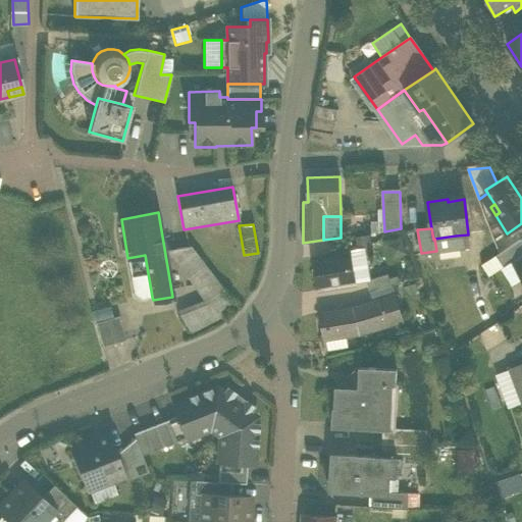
[(434,239),(436,251),(458,248),(456,236),(434,239)]
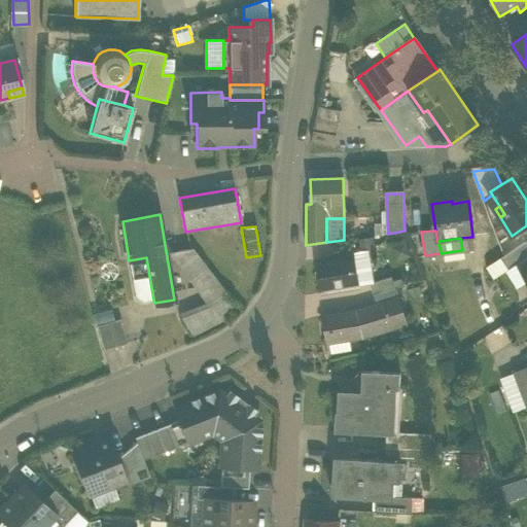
[(500,257),(508,269),(526,256),(526,241),(500,257)]
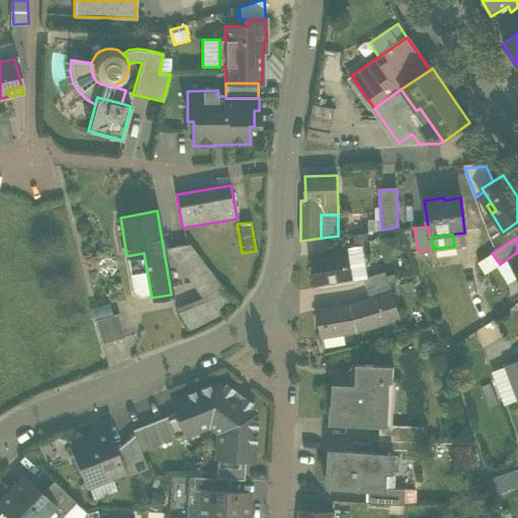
[(208,297),(216,307),(230,296),(189,244),(170,247),(186,270),(184,271),(205,299),(208,297)]
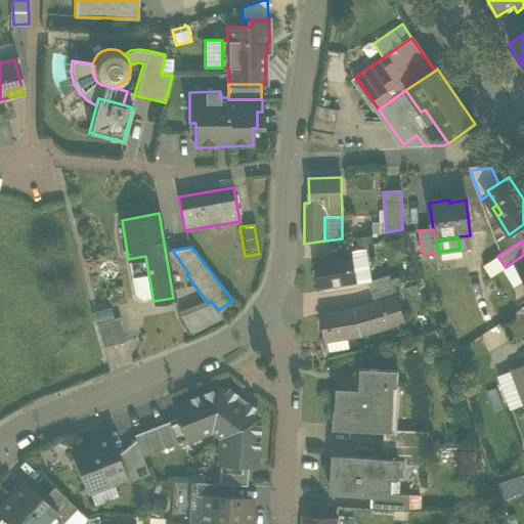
[(316,258),(321,291),(356,285),(351,252),(342,254),(342,252),(330,253),(331,256),(316,258)]
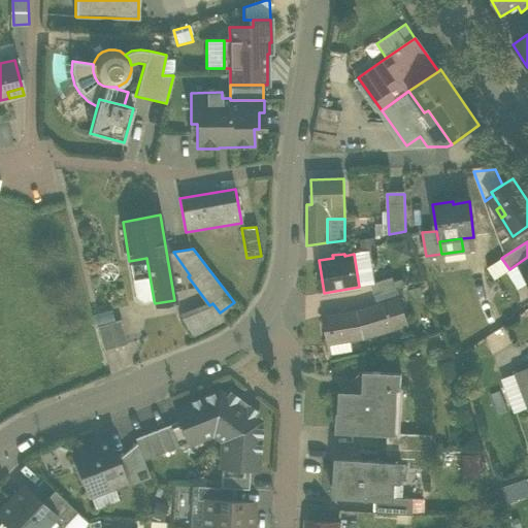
[(142,301),(154,300),(146,258),(129,261),(135,297),(142,301)]
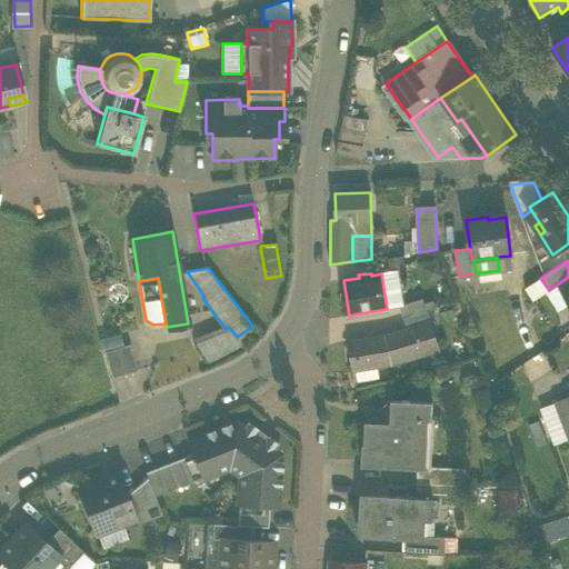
[(399,306),(402,318),(426,311),(422,298),(399,306)]
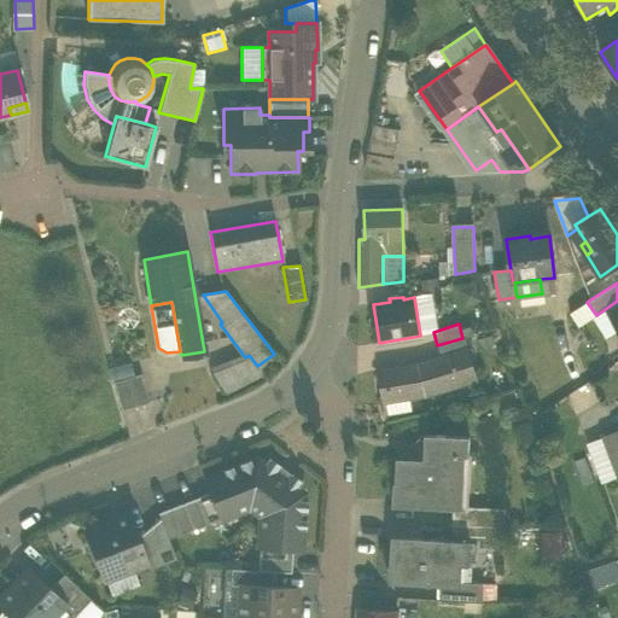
[(465,337),(462,338),(437,345),(442,360),(468,351),(465,337)]
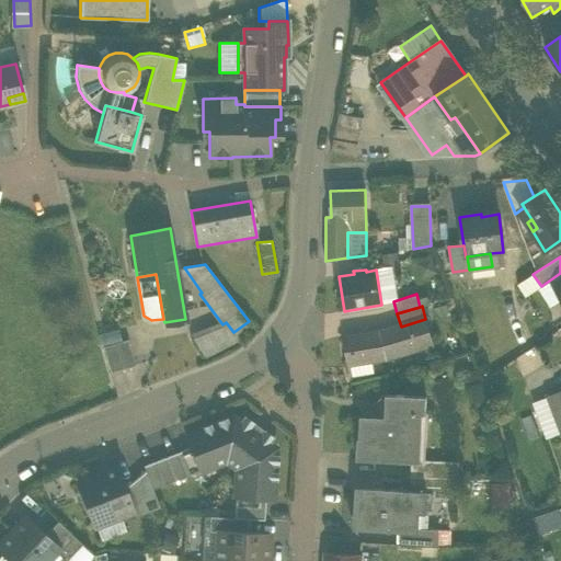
[(345,347),(348,364),(385,358),(433,343),(425,319),(401,327),(381,332),(344,338),(345,347)]
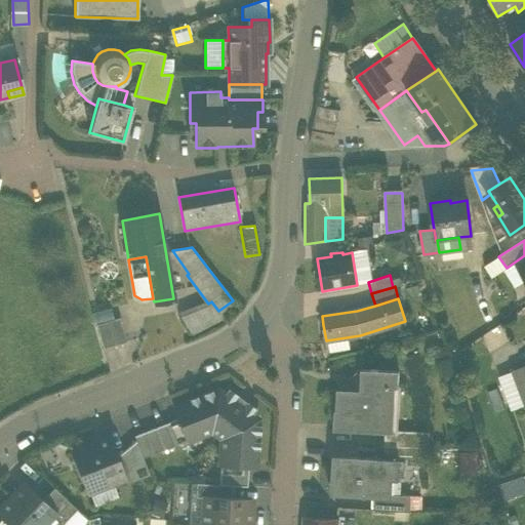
[(96,324),(103,348),(126,341),(120,317),(96,324)]
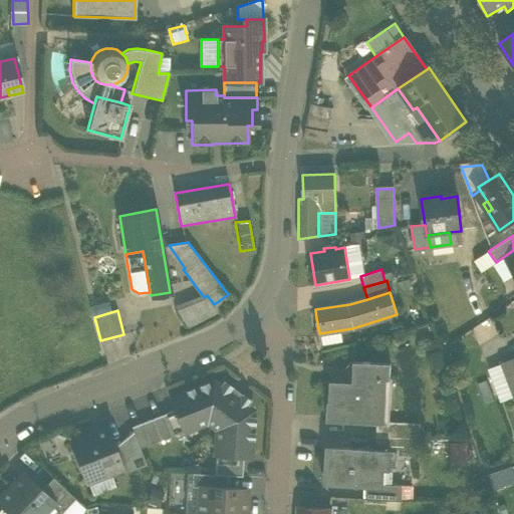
[(513,357),(502,362),(503,363),(513,392),(513,357)]
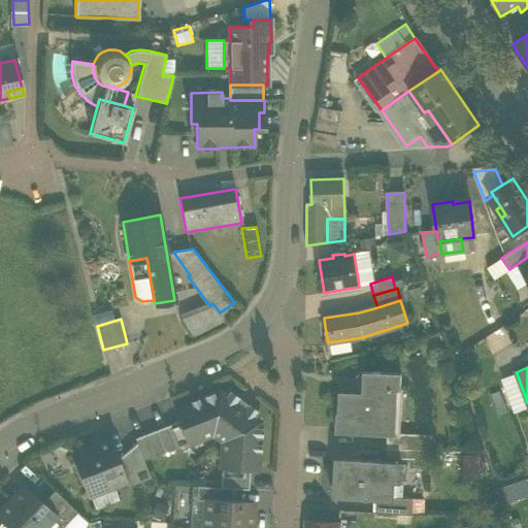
[(336,432),(387,434),(387,432),(395,432),(397,405),(391,405),(392,389),(401,389),(401,372),(360,370),(360,373),(364,373),(363,392),(341,391),(339,391),(338,413),(337,413),(336,432)]
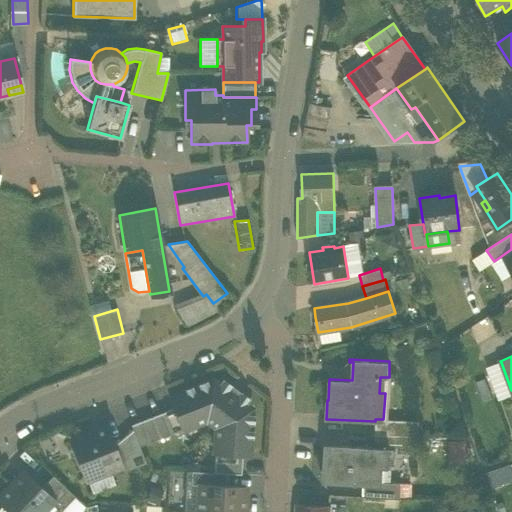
[(349,362),(331,379),(352,380),(353,362),(349,362)]
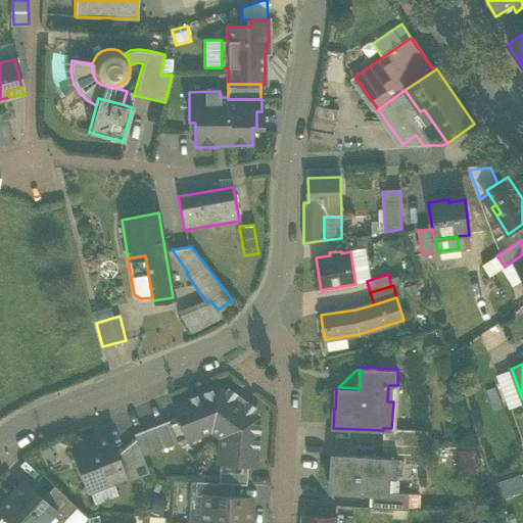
[(510,408),(522,402),(522,398),(512,370),(497,375),(510,408)]
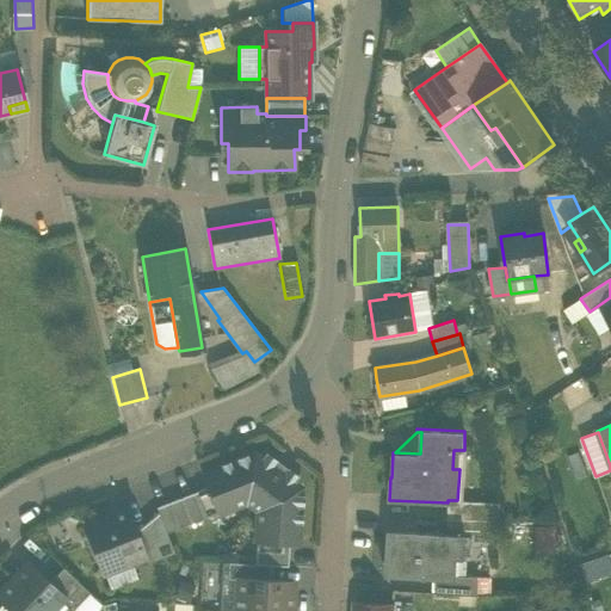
[(289,543),(297,543),(300,487),(294,482),(298,476),(287,468),(276,461),(277,460),(265,452),(260,458),(253,454),(201,474),(216,513),(245,503),(245,501),(258,511),(257,511),(254,541),(257,541),(289,543)]
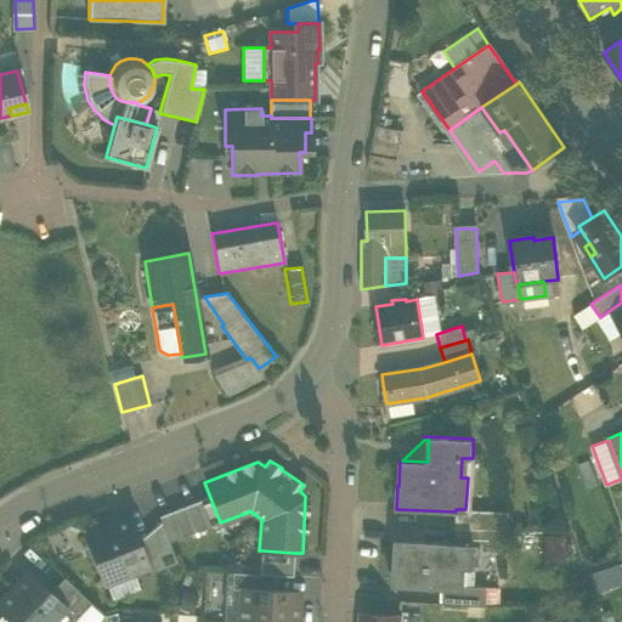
[(160,521),(169,542),(219,522),(209,497),(159,516),(160,521)]
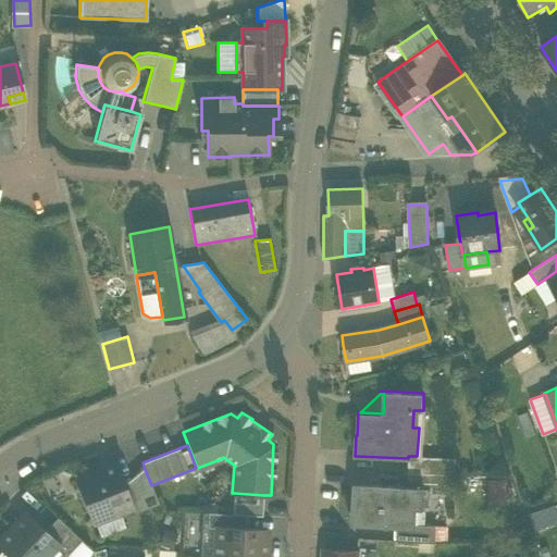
[(408,458),(408,472),(456,475),(457,458),(417,456),(408,456),(408,458)]
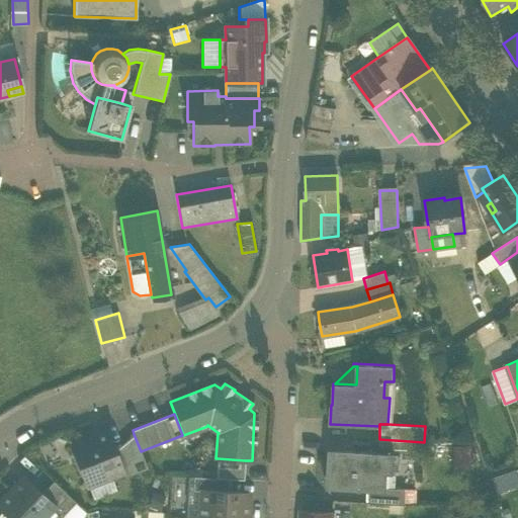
[(71,445),(86,486),(122,471),(114,451),(107,432),(71,445)]
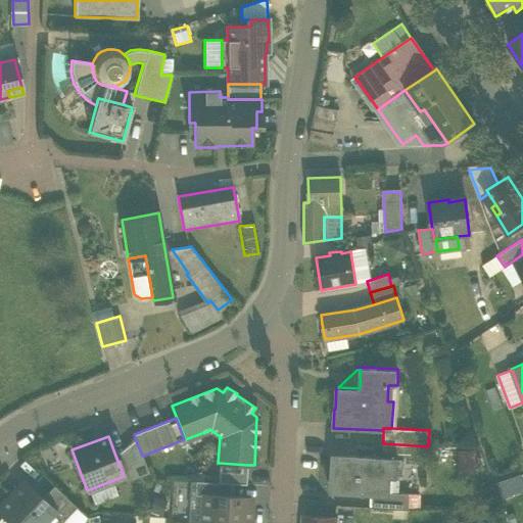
[(115,456),(124,476),(146,467),(142,456),(135,438),(115,456)]
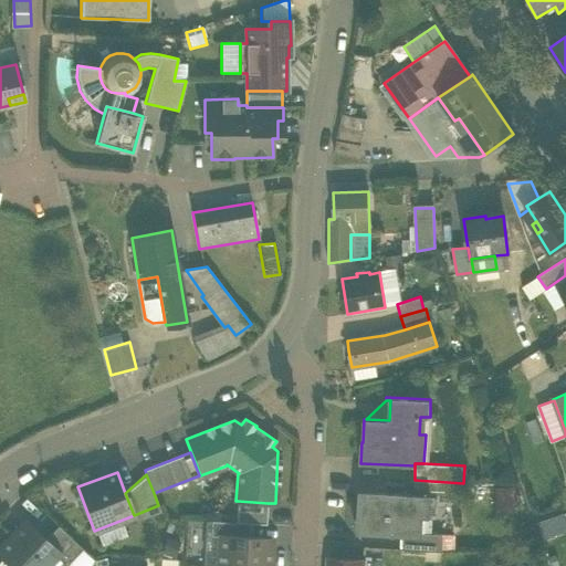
[(462,500),(463,483),(415,480),(413,494),(413,496),(437,498),(462,500)]
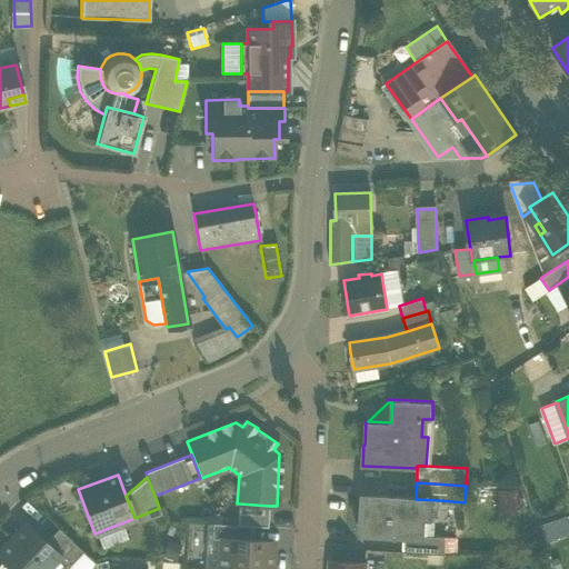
[(358,536),(367,536),(370,495),(361,493),(358,536)]
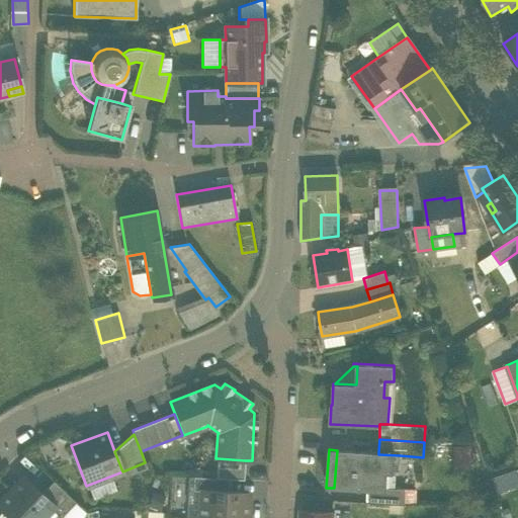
[(369,490),(386,491),(386,487),(387,472),(400,473),(400,455),(378,454),(378,452),(337,450),(334,488),(369,490)]
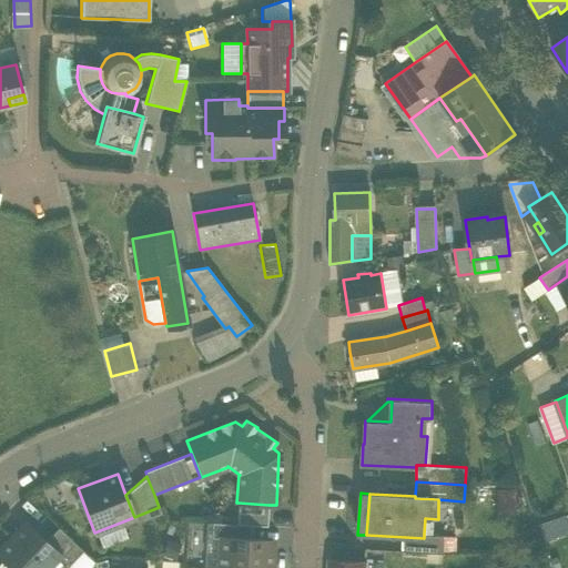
[(134,517),(137,524),(161,514),(159,507),(134,517)]
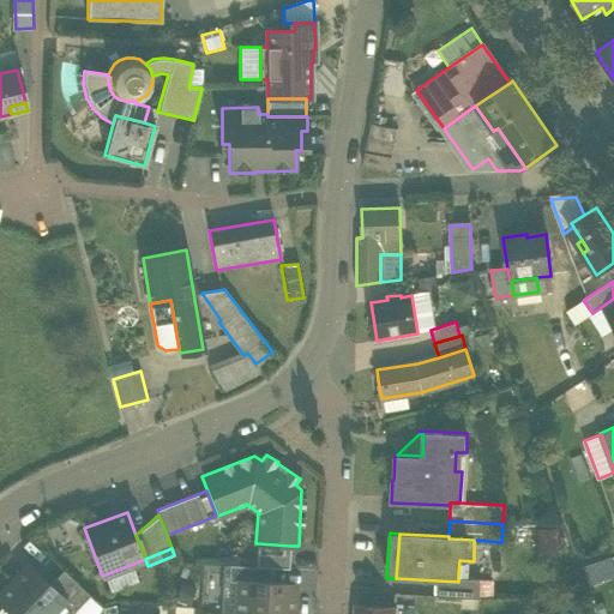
[(257,552),(256,567),(272,567),(288,569),(289,553),(257,552)]
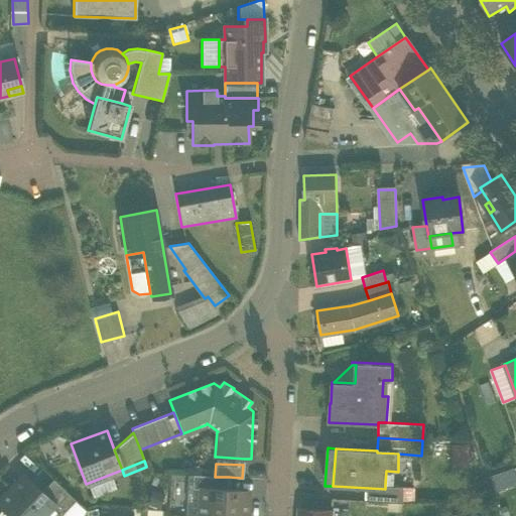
[(492,475),(497,490),(515,483),(515,470),(515,467),(492,475)]
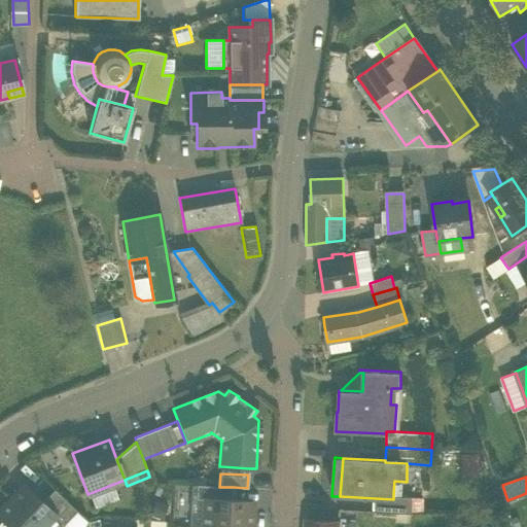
[(0,508),(0,516),(11,526),(42,526),(54,516),(55,515),(41,502),(23,485),(0,508)]
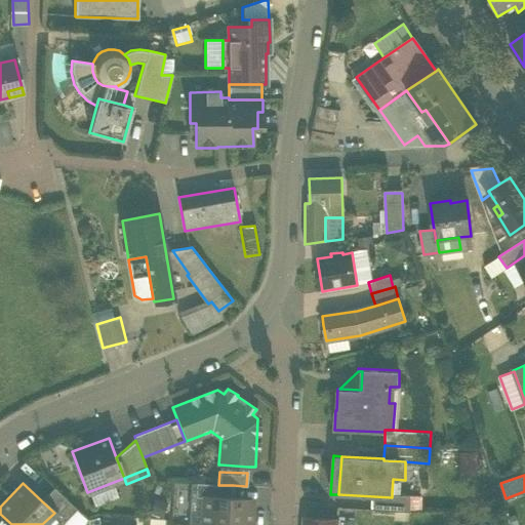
[(232,497),(233,485),(218,485),(196,483),(195,496),(202,497),(202,496),(232,497)]
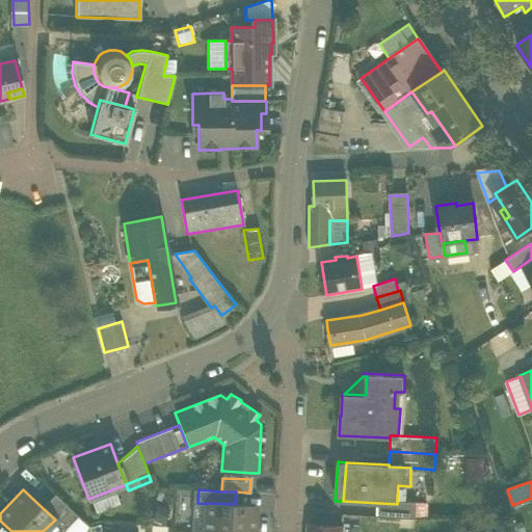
[(54,521),(63,530),(77,515),(54,494),(42,507),(55,520),(54,521)]
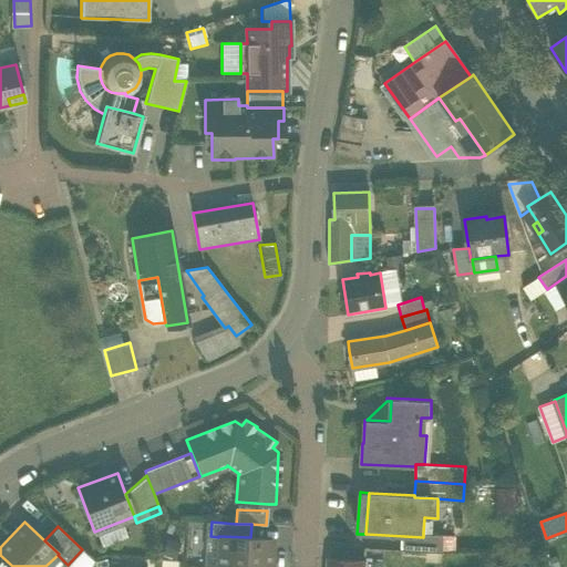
[(414,550),(443,553),(444,534),(423,533),(423,537),(404,536),(404,550),(414,550)]
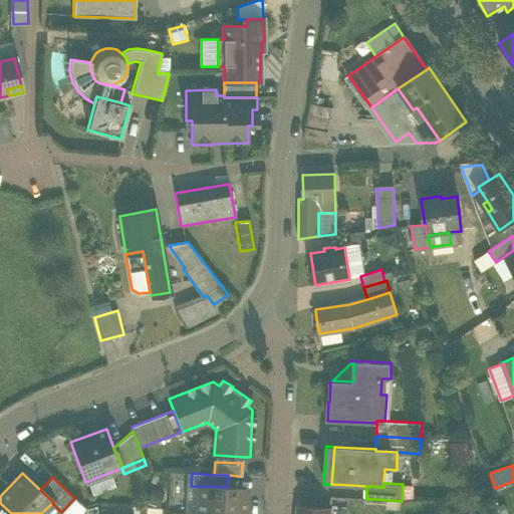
[(198,487),(196,513),(246,513),(247,500),(238,499),(238,488),(227,487),(198,486),(198,487)]
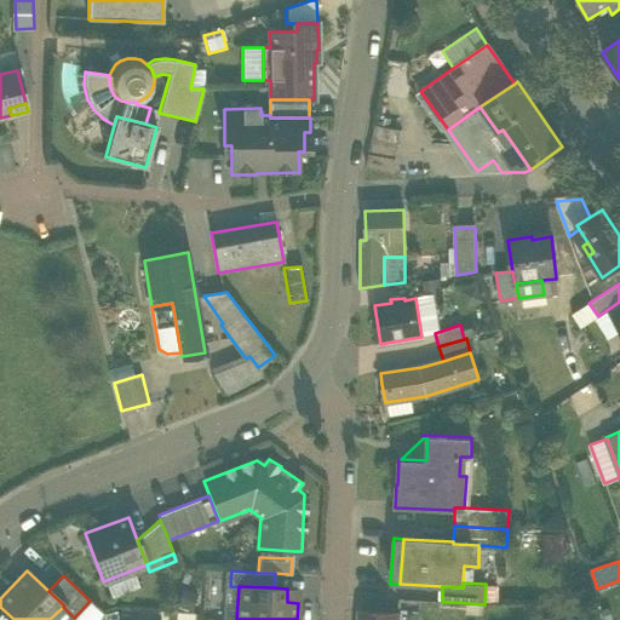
[(299,589),(287,589),(287,602),(298,603),(299,589)]
